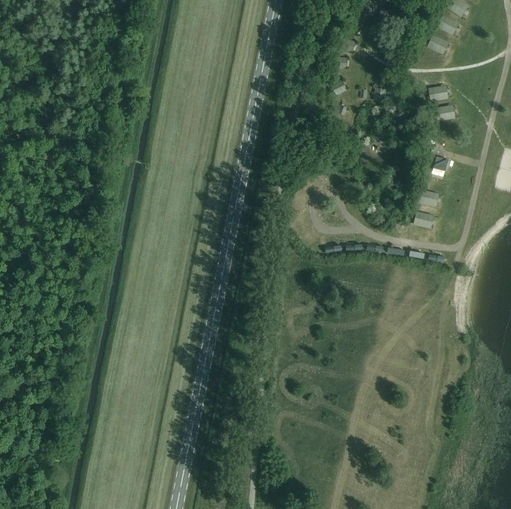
[(448,9),(463,17),(469,5),(458,0),(453,0),(448,9)]
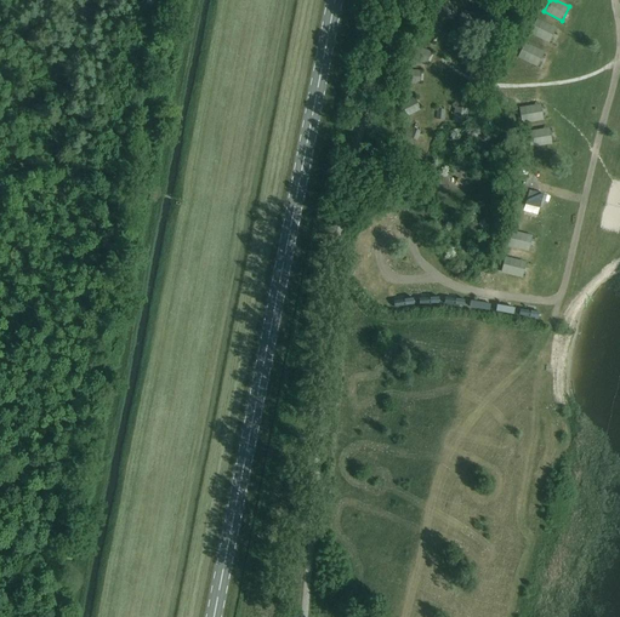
[(533,33),(552,43),(558,28),(540,20),(533,33)]
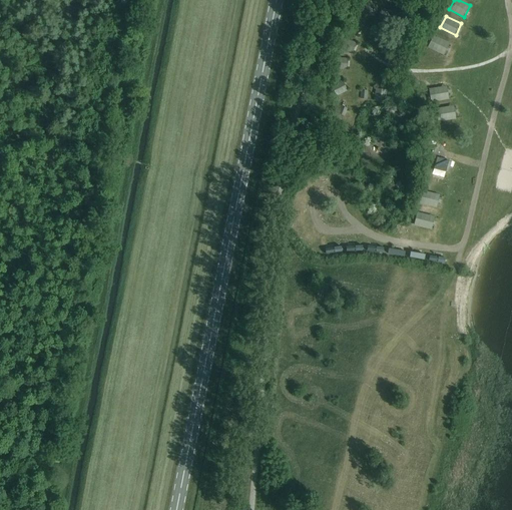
[(429,46),(444,53),(450,42),(435,34),(429,46)]
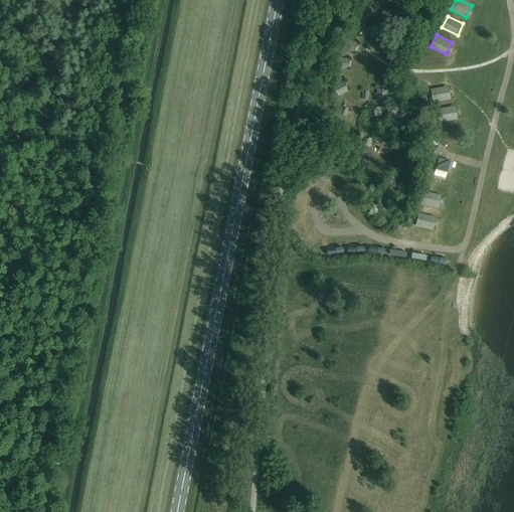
[(433,101),(451,100),(449,86),(431,88),(433,101)]
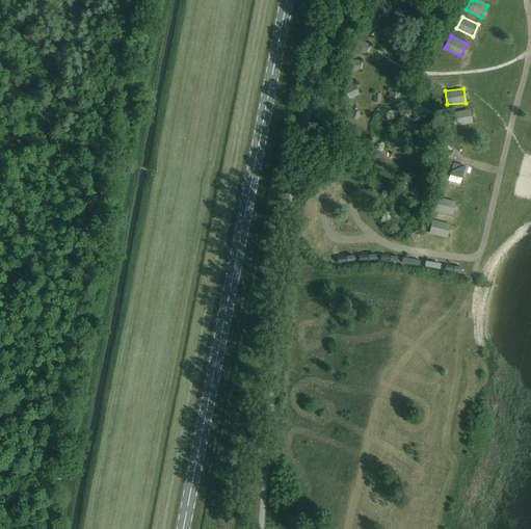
[(453,125),(472,123),(471,109),(452,111),(453,125)]
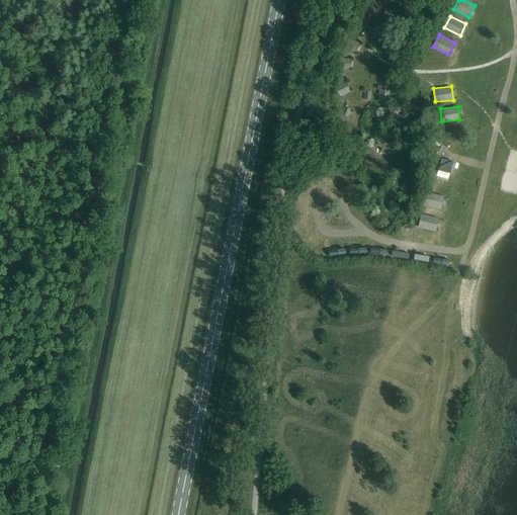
[(452,159),(440,156),(437,167),(449,171),(452,159)]
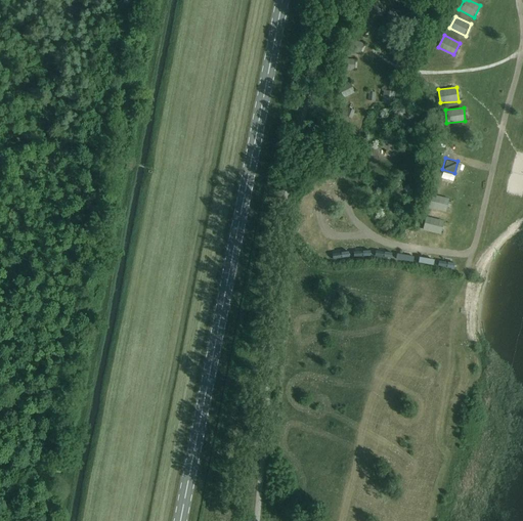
[(430,208),(445,212),(449,198),(434,193),(430,208)]
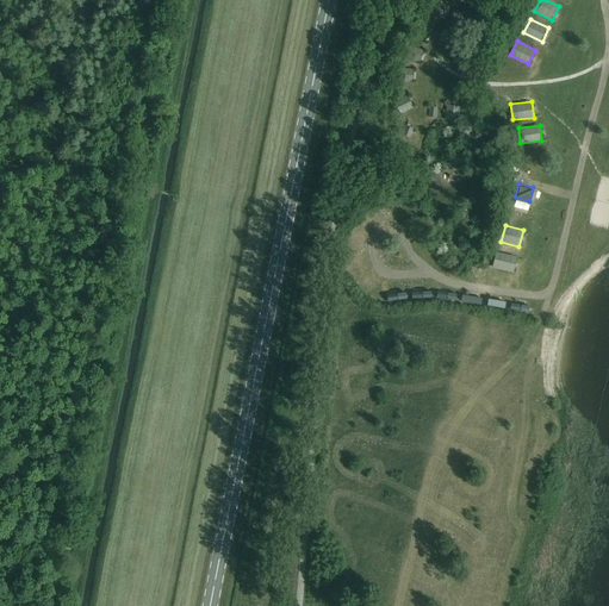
[(492,267),(511,273),(516,256),(497,250),(492,267)]
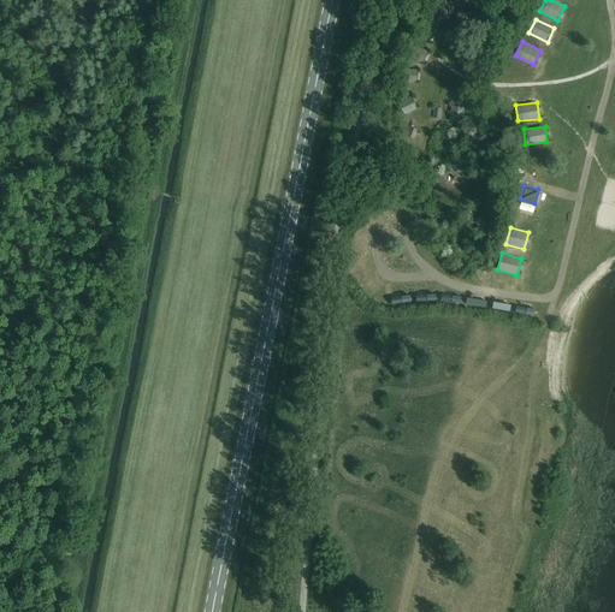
All buildings are outlined.
